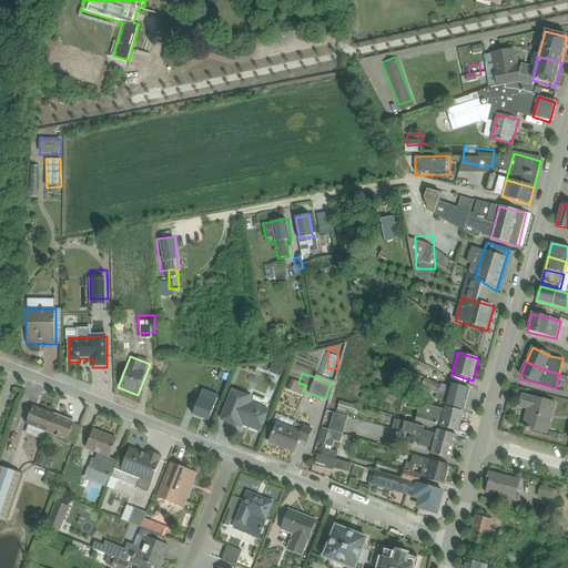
[(450,385),(447,395),(468,401),(470,391),(450,385)]
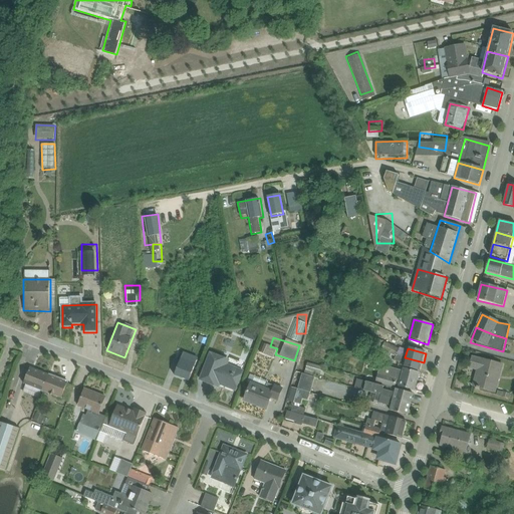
[(175,376),(189,382),(199,358),(184,352),(175,376)]
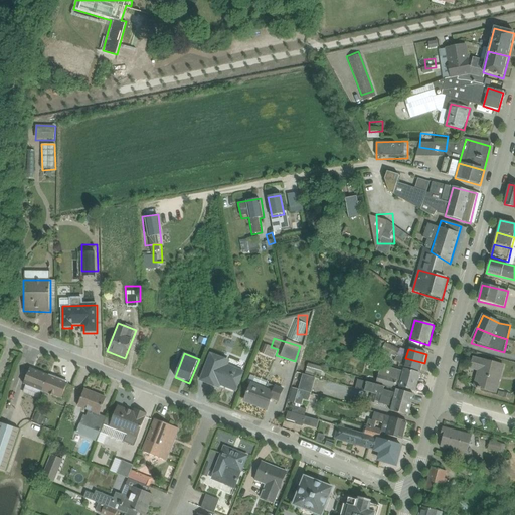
[(218,386),(235,393),(244,372),(229,366),(230,362),(211,354),(199,381),(216,389),(218,386)]
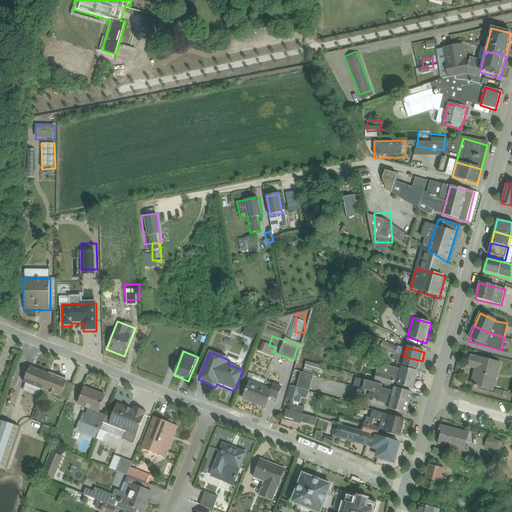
[(471,387),(494,393),(502,364),(470,355),(467,368),(475,370),(471,387)]
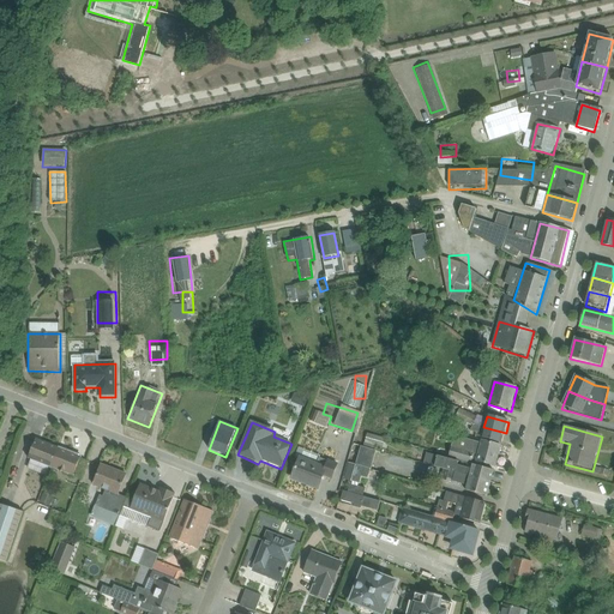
[(480,439),(503,445),(506,433),(483,427),(480,439)]
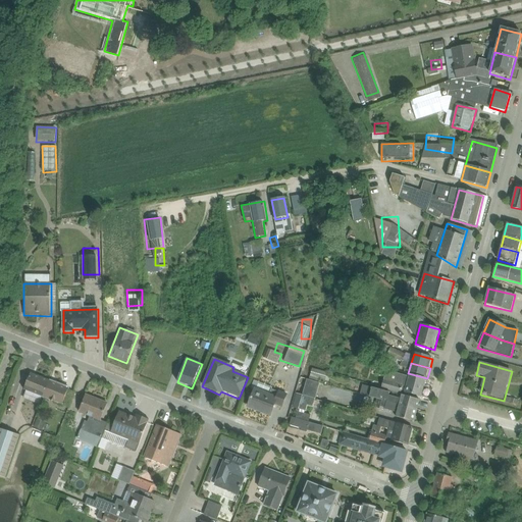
[(308,399),(313,401),(324,367),(313,364),(311,372),(303,369),(291,409),(304,413),(308,399)]
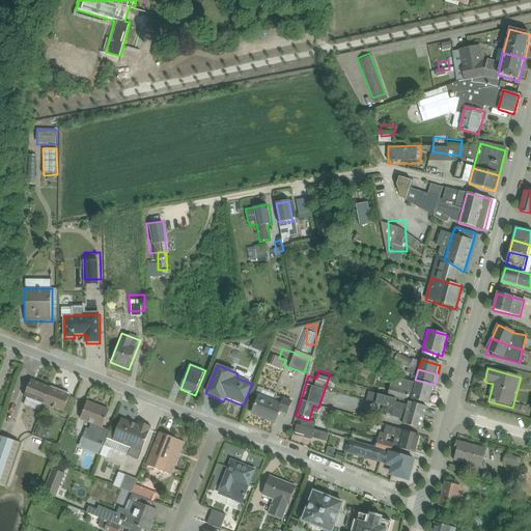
[(45,404),(51,388),(31,380),(25,397),(27,397),(24,406),(39,412),(43,403),(45,404)]
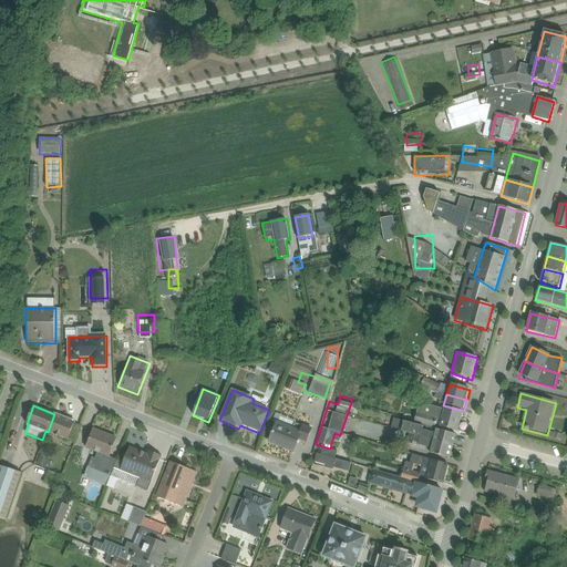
[(444,408),(442,416),(462,422),(464,414),(444,408)]
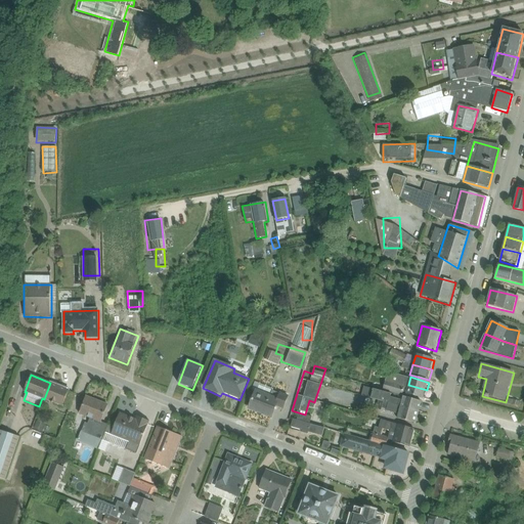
[(63,406),(69,391),(70,390),(50,383),(44,399),(43,400),(62,407),(63,406)]
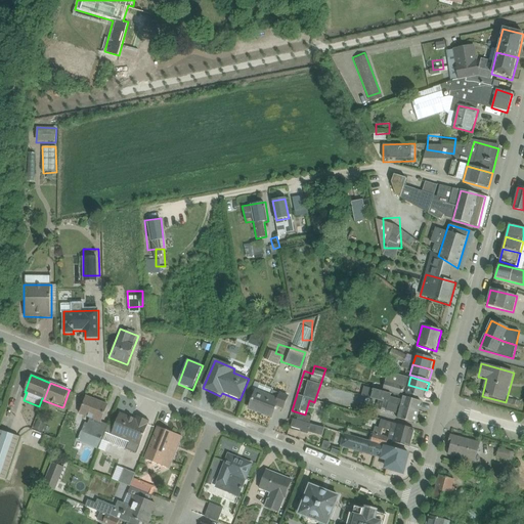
[(405,394),(424,399),(427,390),(408,385),(405,394)]
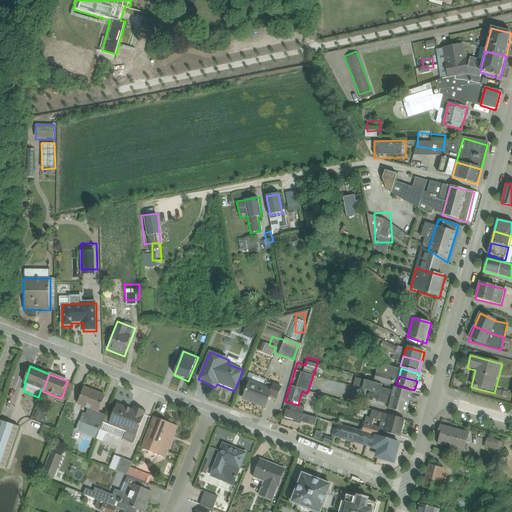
[(356,388),(357,378),(347,377),(347,388),(356,388)]
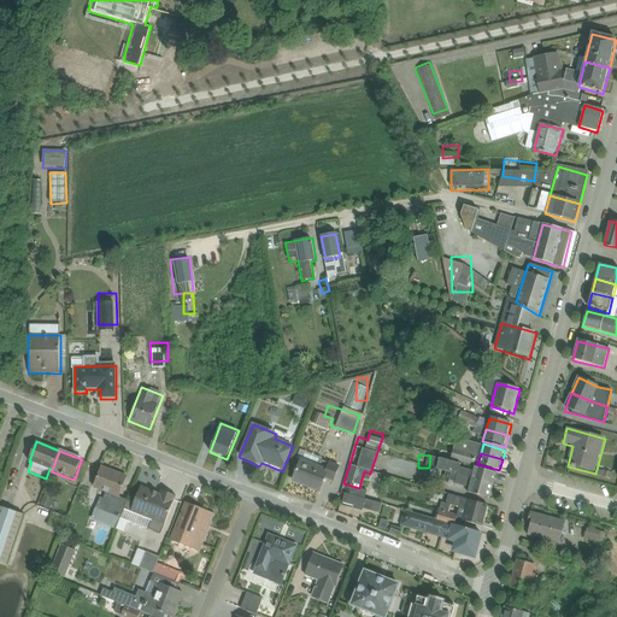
[(292,483),(319,494),(329,470),(301,459),(292,483)]
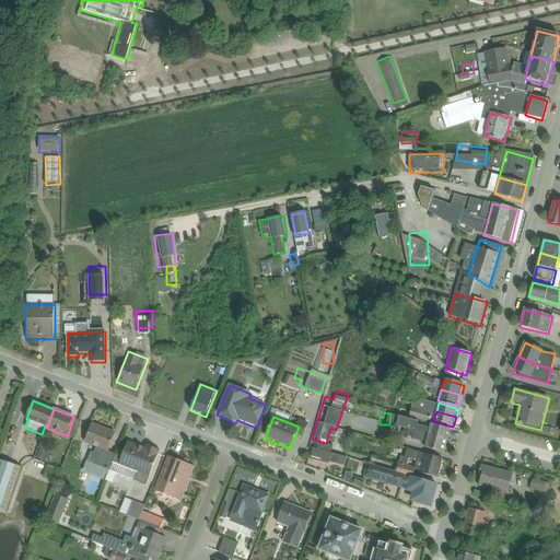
[(106,480),(116,454),(108,451),(115,433),(93,424),(85,443),(96,447),(94,453),(91,452),(88,462),(86,462),(82,471),(106,480)]
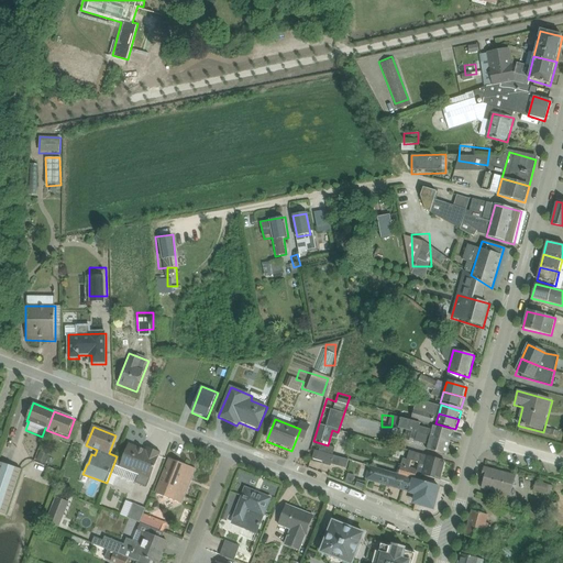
[(434,428),(431,438),(451,443),(454,433),(434,428)]
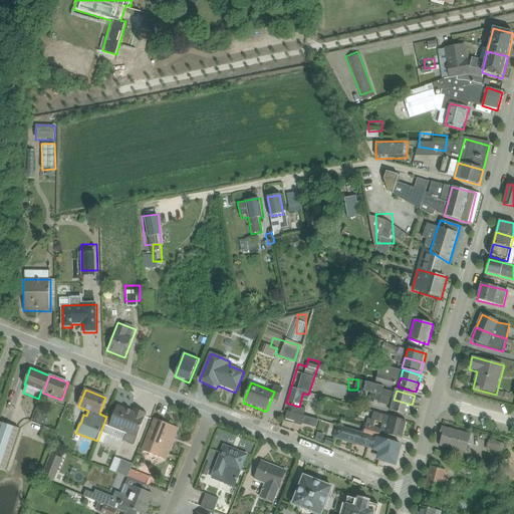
[(391,411),(409,417),(412,405),(394,400),(391,411)]
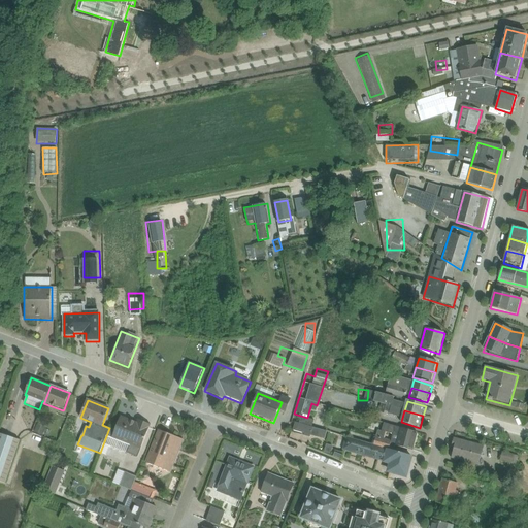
[(109,428),(100,453),(106,456),(109,448),(127,455),(127,453),(138,458),(151,425),(138,420),(137,423),(121,417),(116,431),(109,428)]
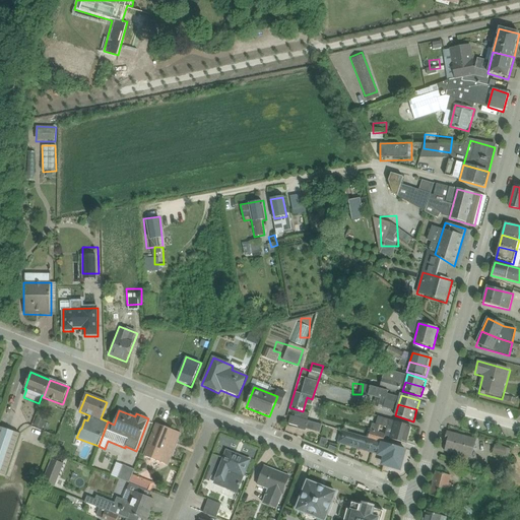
[(373,436),(405,445),(411,426),(378,416),(373,436)]
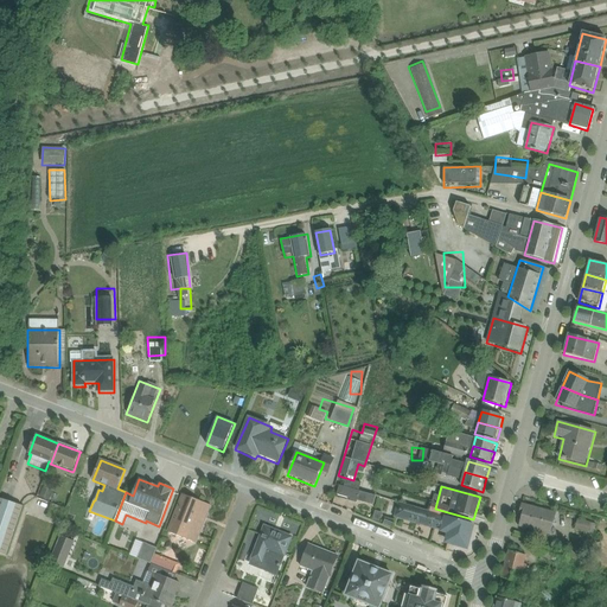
[(168,531),(197,542),(211,505),(183,494),(168,531)]
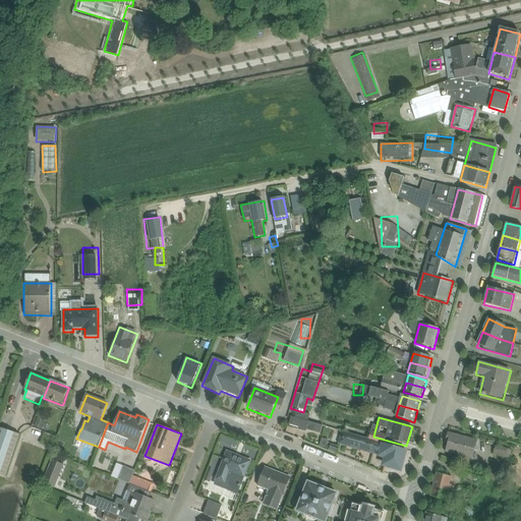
[(0,427),(0,461),(8,430),(0,427)]
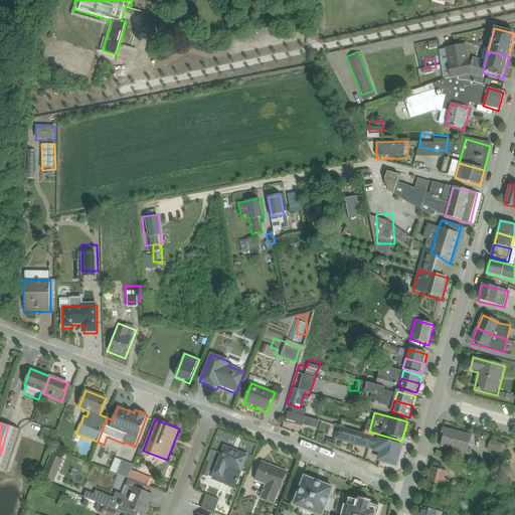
[(335,439),(373,451),(377,438),(339,425),(335,439)]
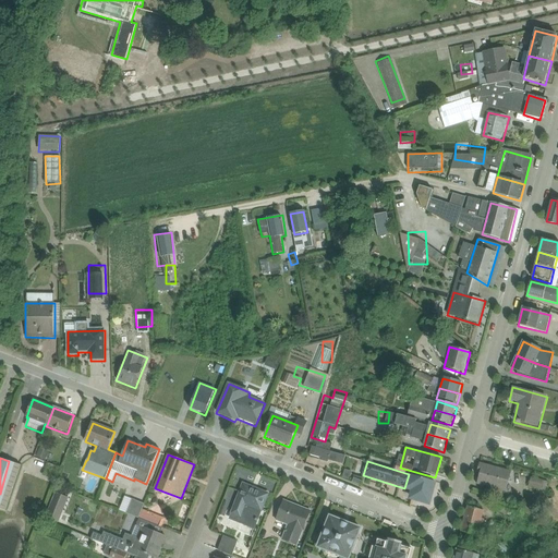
[(474,483),(507,490),(511,471),(480,462),(474,483)]
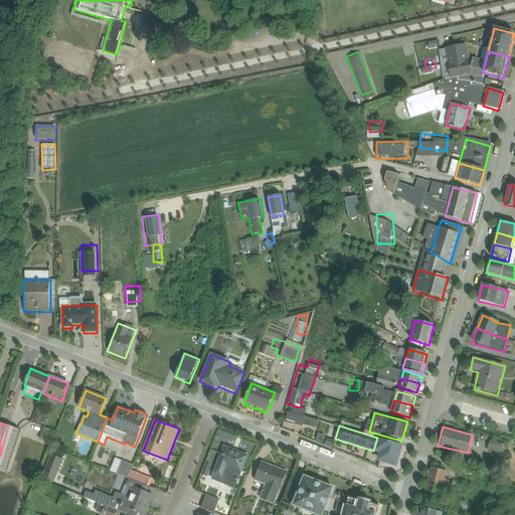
[(371,462),(396,469),(403,446),(378,439),(371,462)]
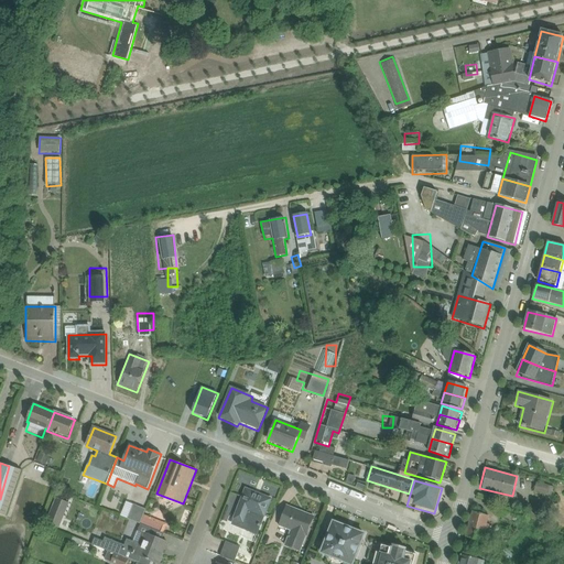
[(530,480),(528,491),(543,495),(545,484),(530,480)]
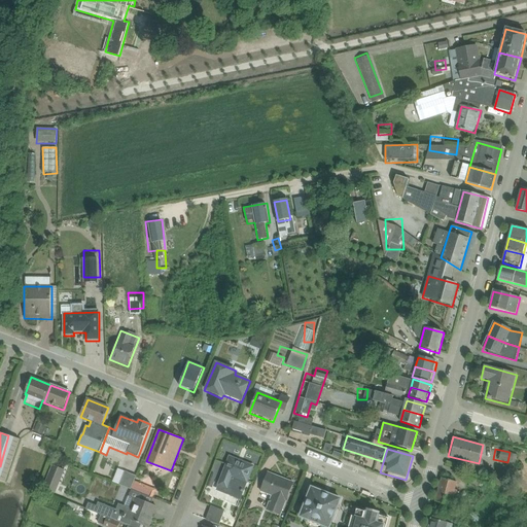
[(215,488),(226,492),(234,477),(247,483),(254,464),(230,454),(215,488)]
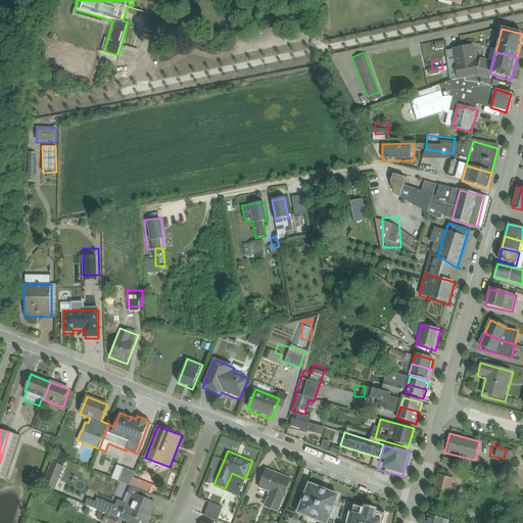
[(498,460),(493,476),(501,478),(506,462),(498,460)]
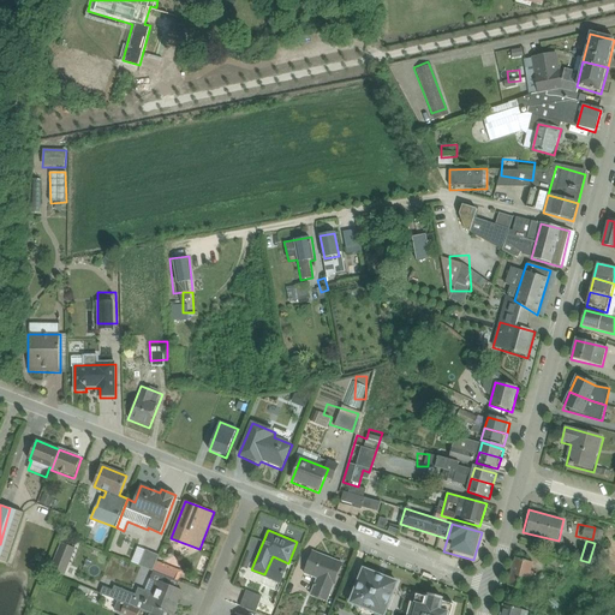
[(54,543),(46,567),(57,572),(66,547),(54,543)]
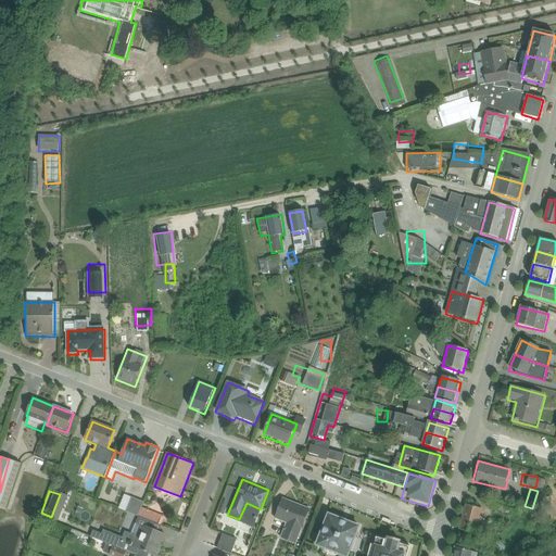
[(142,507),(144,503),(125,495),(119,508),(126,512),(126,513),(138,517),(142,507)]
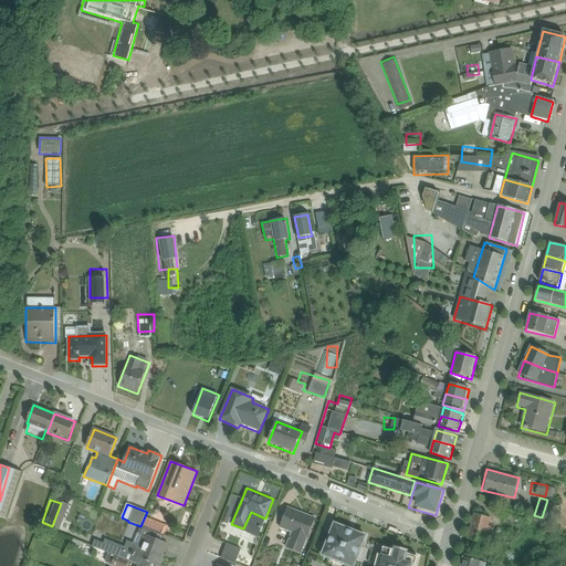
[(285,547),(301,553),(315,516),(287,505),(279,527),(292,532),(285,547)]
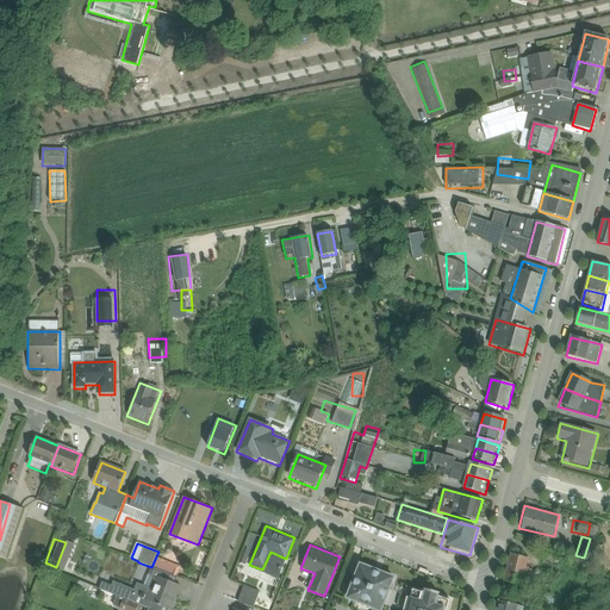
[(504,579),(524,584),(530,556),(510,553),(504,579)]
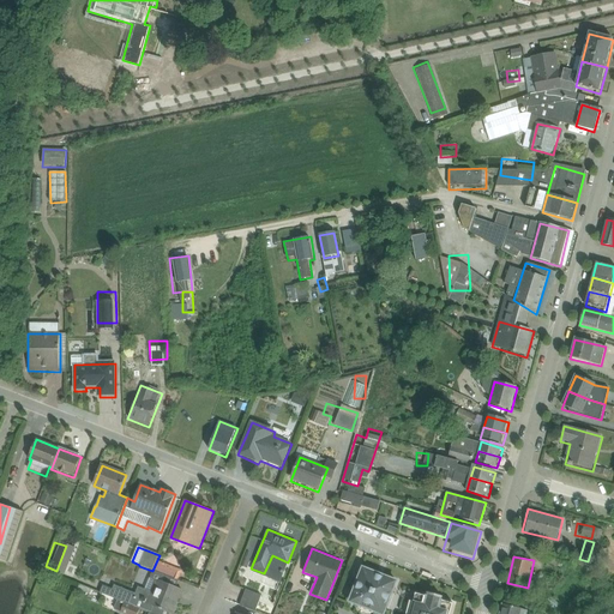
[(154,571),(178,581),(182,571),(157,560),(152,571),(154,571)]
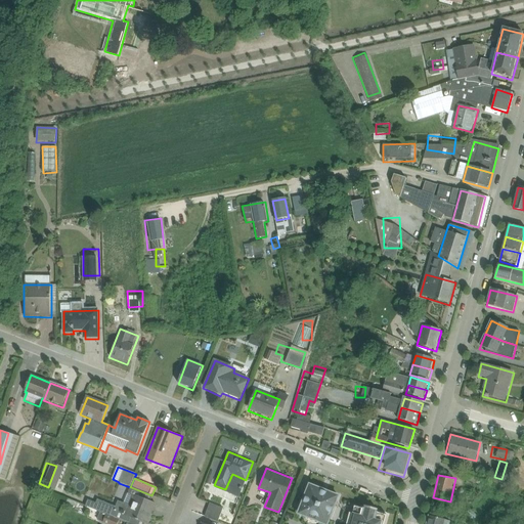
[(298,513),(325,523),(328,523),(340,494),(310,482),(298,513)]
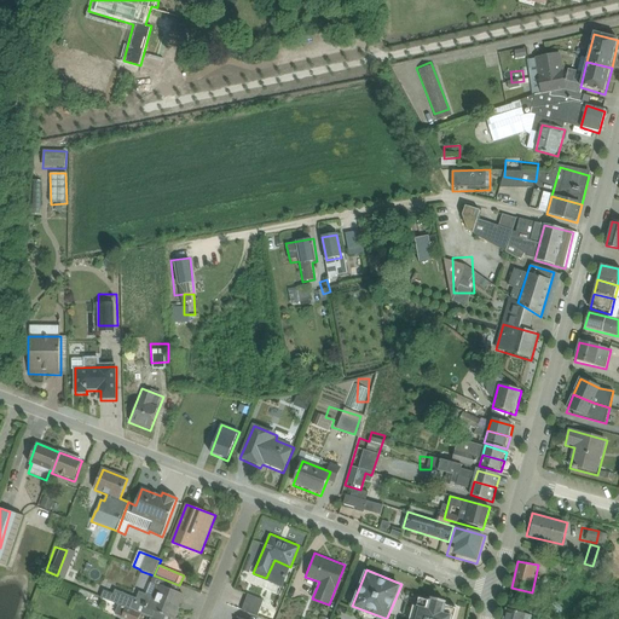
[(180,586),(179,585),(155,576),(151,584),(151,583),(146,595),(139,593),(137,599),(115,590),(114,595),(104,590),(102,597),(119,605),(142,614),(150,618),(154,618),(156,618),(158,613),(172,618),(173,618),(178,607),(181,608),(183,605),(179,603),(183,595),(178,593),(180,586)]
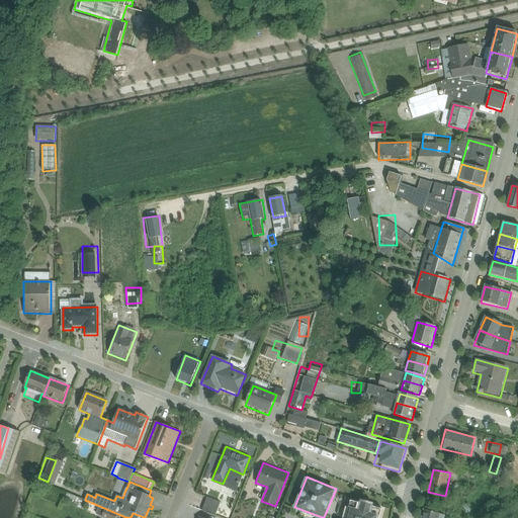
[(206,510),(218,514),(223,499),(211,495),(206,510)]
